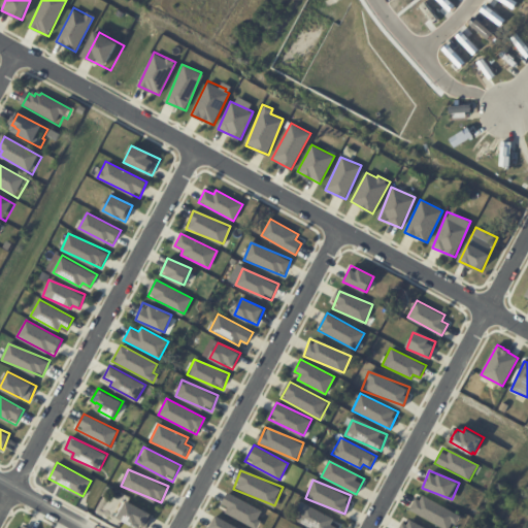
[(264,512),(228,492),(220,507),(255,527),(264,512)]
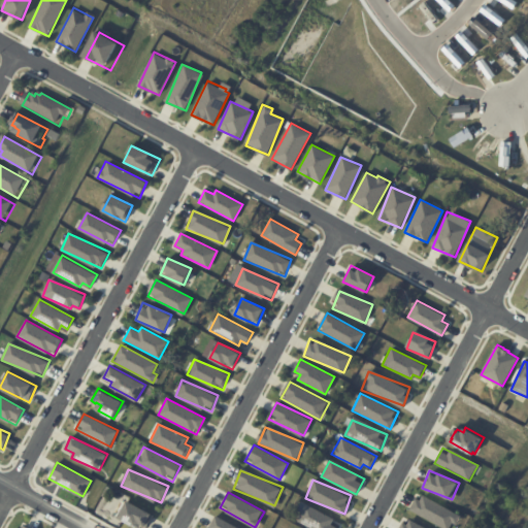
[(452,527),(459,515),(420,493),(410,509),(443,527),(452,527)]
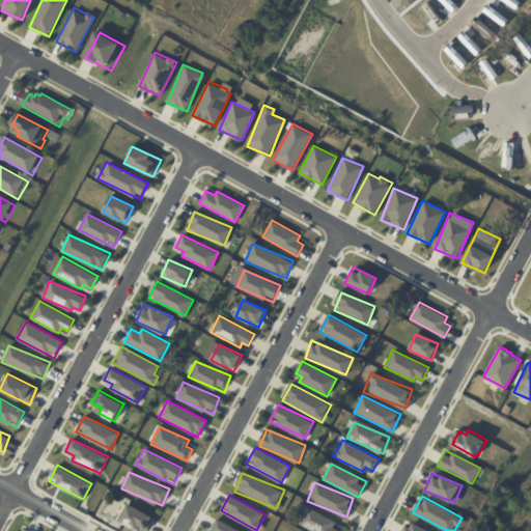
[(154,516),(130,503),(120,521),(139,530),(141,530),(143,528),(148,530),(156,518),(154,516)]
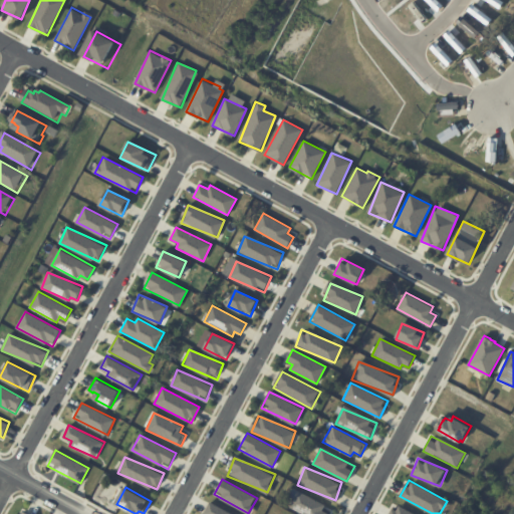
[(327,513),(328,513),(322,511),(325,503),(296,492),(289,510),(300,513),(327,513)]
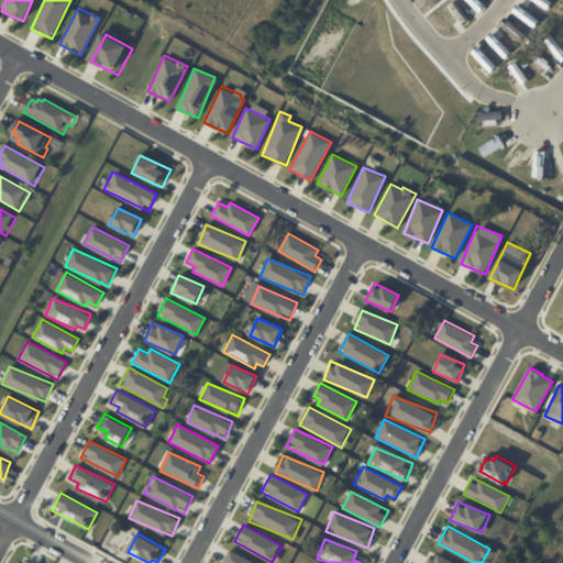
[(253,562),(254,562),(230,549),(222,562),(253,562)]
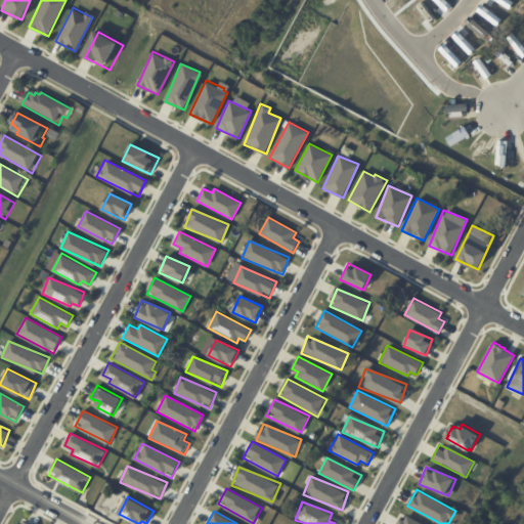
[(422,523),(403,514),(397,523),(422,523)]
